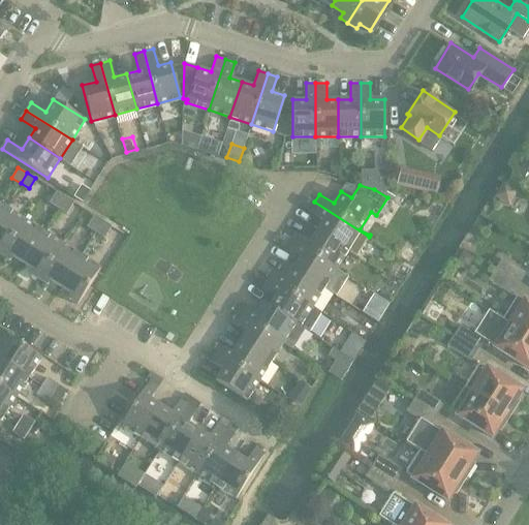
[(65,197),(57,192),(51,203),(59,208),(65,197)]
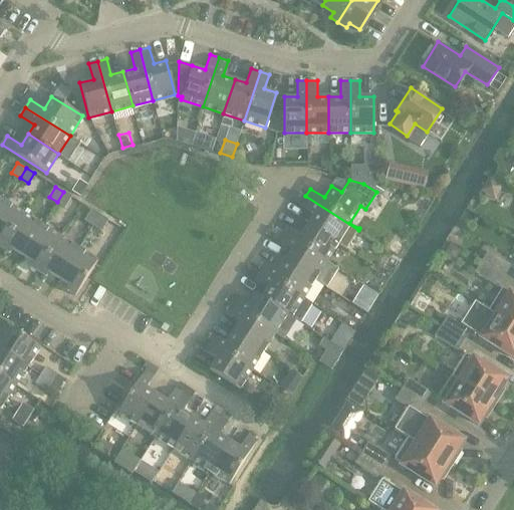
[(71,198),(63,192),(57,202),(65,207),(71,198)]
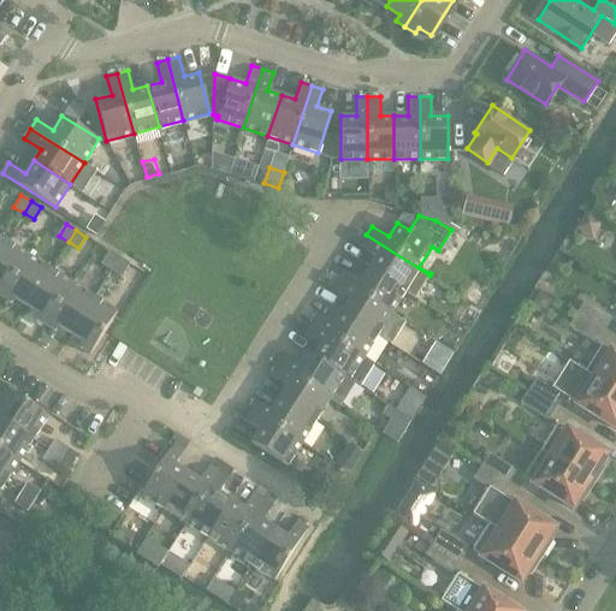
[(430,276),(366,235),(360,244),(375,255),(368,267),(404,290),(404,289),(416,296),(430,276)]
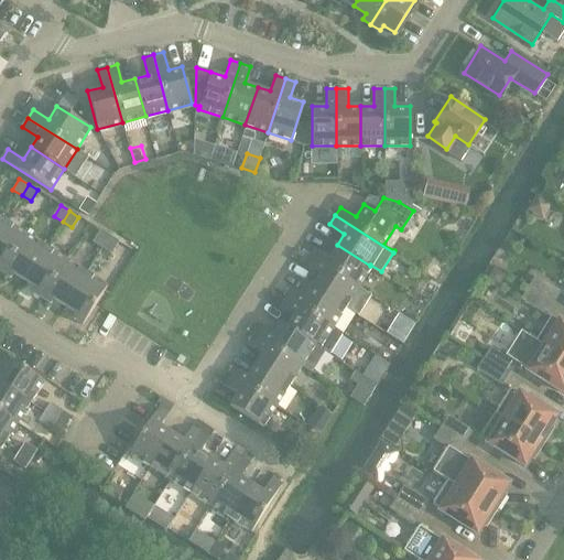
[(25,233),(6,219),(0,226),(0,269),(1,270),(25,233)]
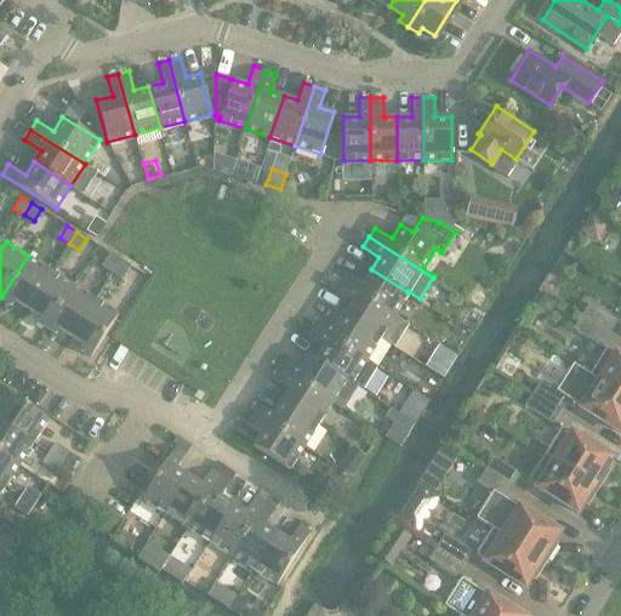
[(120,260),(110,254),(103,266),(113,272),(120,260)]
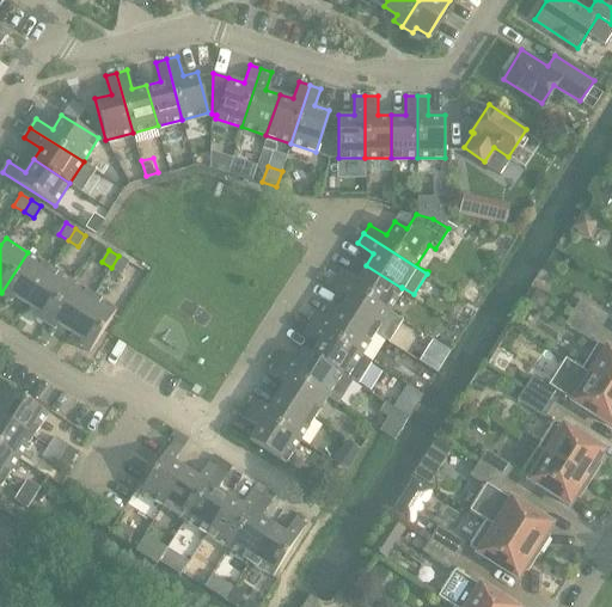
[(49,265),(28,252),(1,293),(11,299),(14,294),(26,302),(49,265)]
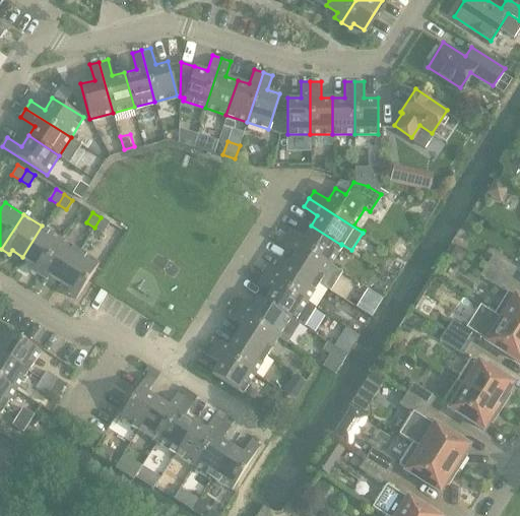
[(110,222),(101,217),(94,228),(104,233),(110,222)]
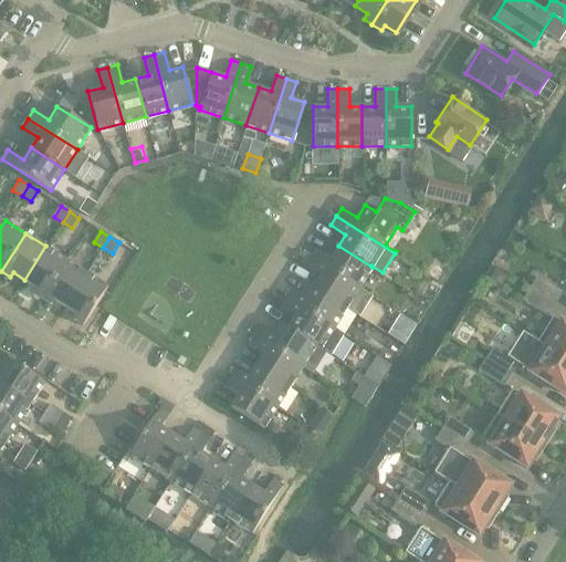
[(66,259),(45,246),(24,280),(35,287),(33,292),(42,298),(66,259)]
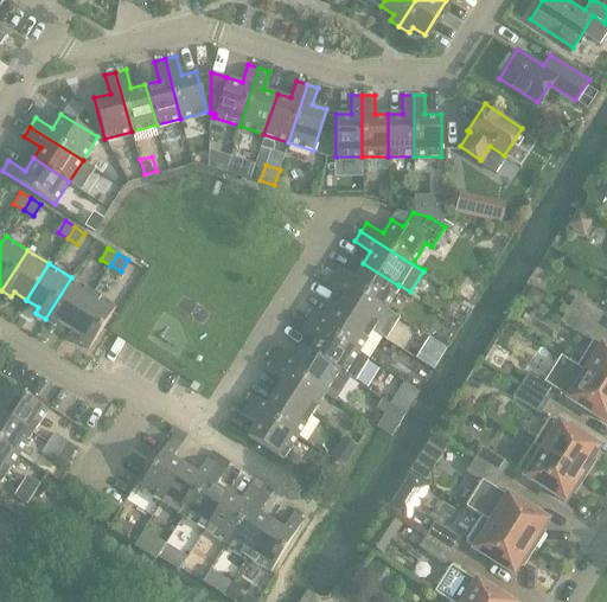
[(398,286),(363,263),(356,275),(339,266),(333,274),(384,307),(398,286)]
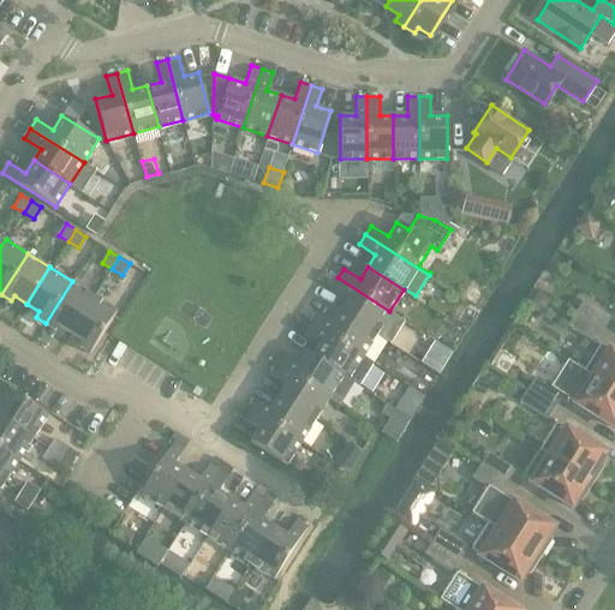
[(389,311),(338,277),(330,288),(347,299),(340,310),(376,333),(389,311)]
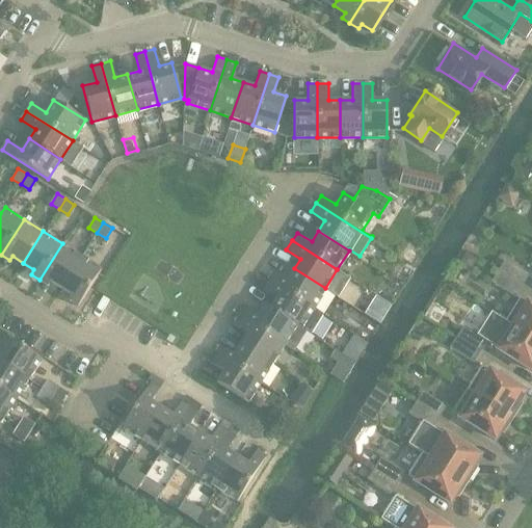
[(81,255),(62,243),(40,280),(48,285),(51,281),(61,287),(81,255)]
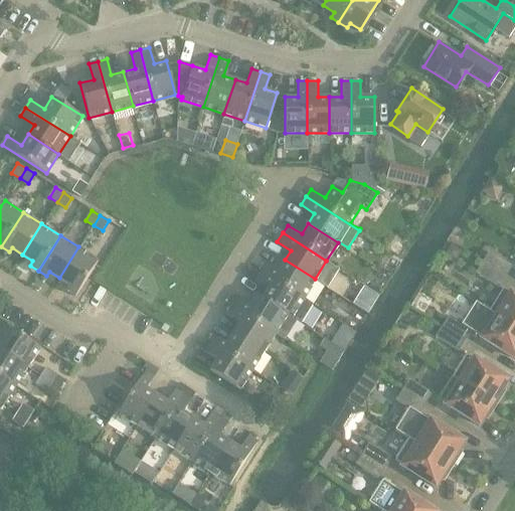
[(396,235),(388,243),(397,253),(405,244),(396,235)]
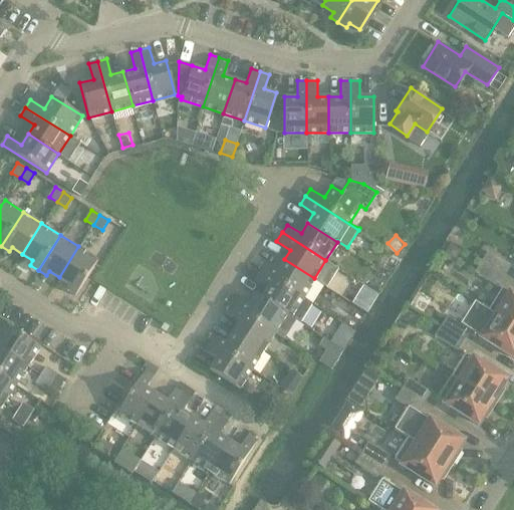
[(97,258),(78,246),(59,277),(69,283),(66,288),(75,293),(97,258)]
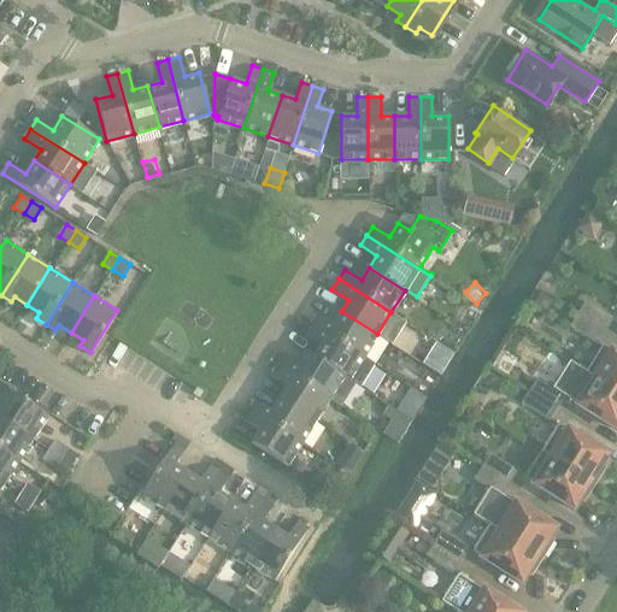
[(606,329),(613,317),(587,300),(579,312),(606,329)]
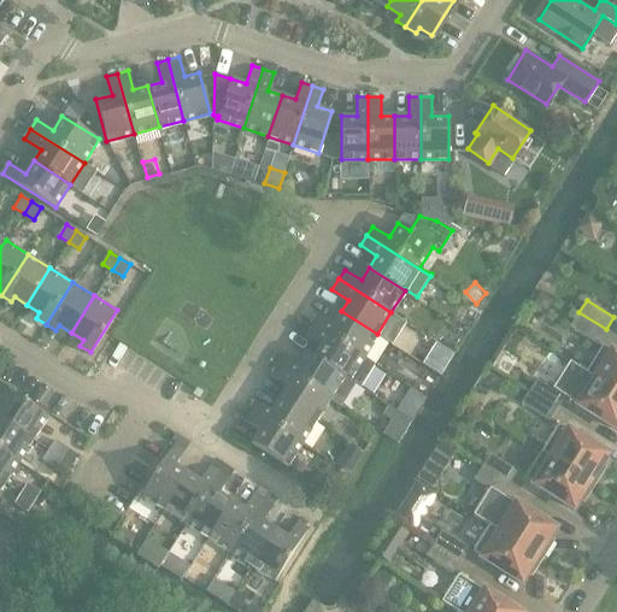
[(377,334),(341,311),(333,324),(316,315),(310,323),(375,364),(376,363),(364,355),(377,334)]
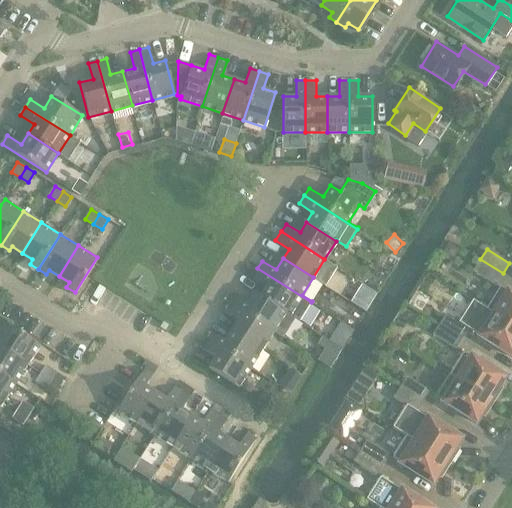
[(503,273),(480,259),(474,270),(496,284),(503,273)]
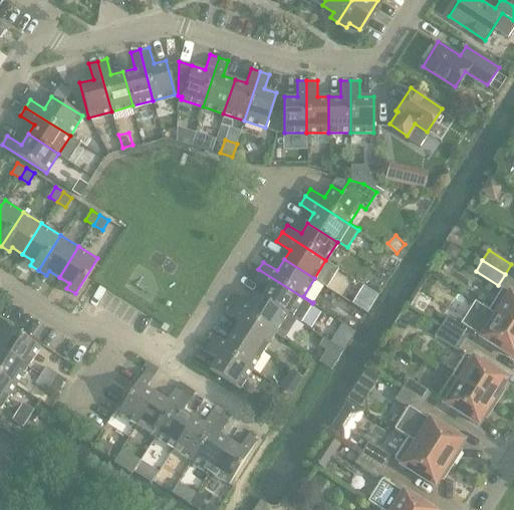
[(312,303),(258,269),(253,277),(267,285),(260,296),(286,313),(290,316),(291,314),(301,320),(312,303)]
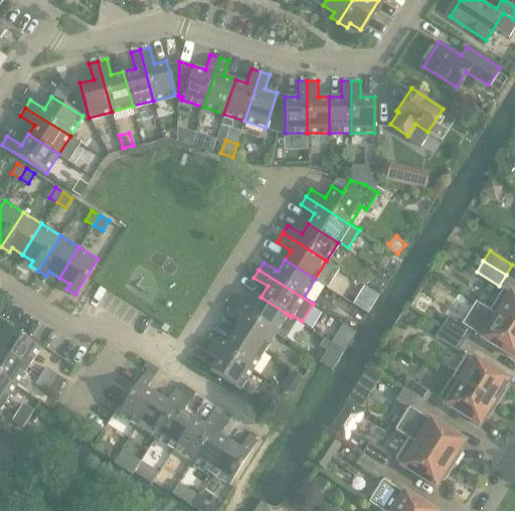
[(514,325),(514,294),(503,287),(490,309),(476,300),(476,301),(514,325)]
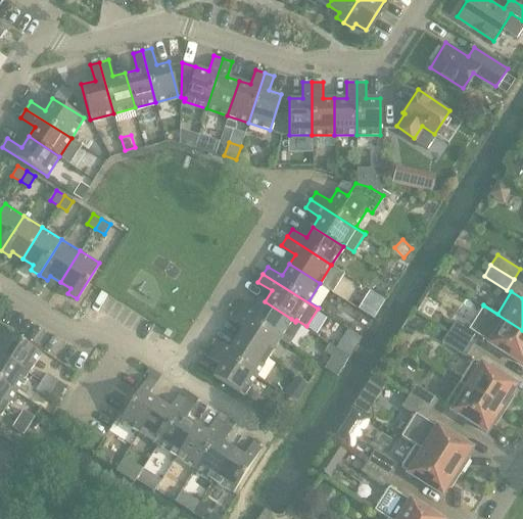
[(265,301),(260,298),(253,310),(238,300),(234,308),(279,337),(291,319),(265,301)]
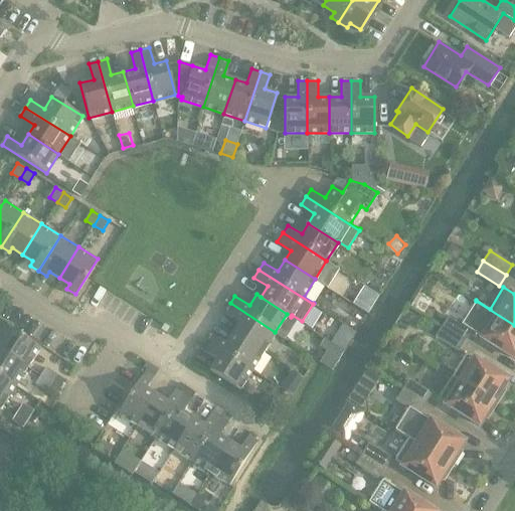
[(514,325),(476,301),(462,322),(450,314),(443,325),(466,339),(472,329),(514,356),(514,325)]
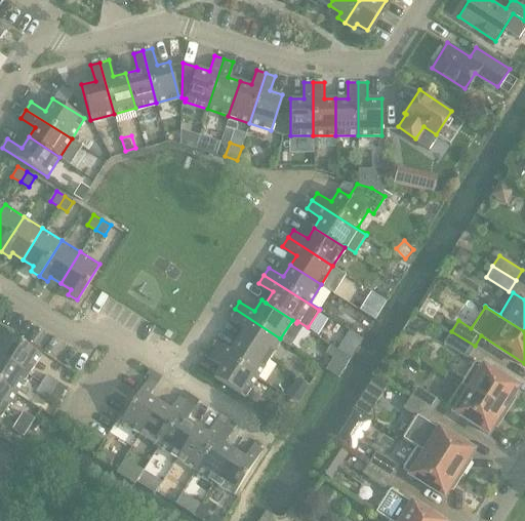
[(280,338),(235,309),(230,318),(244,327),(237,337),(269,357),(280,338)]
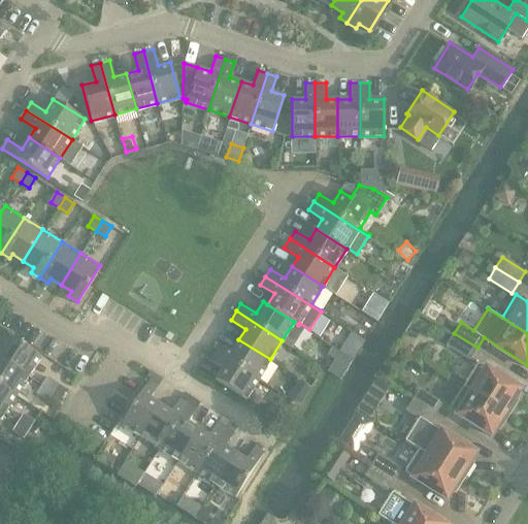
[(40,355),(5,333),(0,339),(0,341),(4,345),(0,351),(0,356),(28,374),(40,355)]
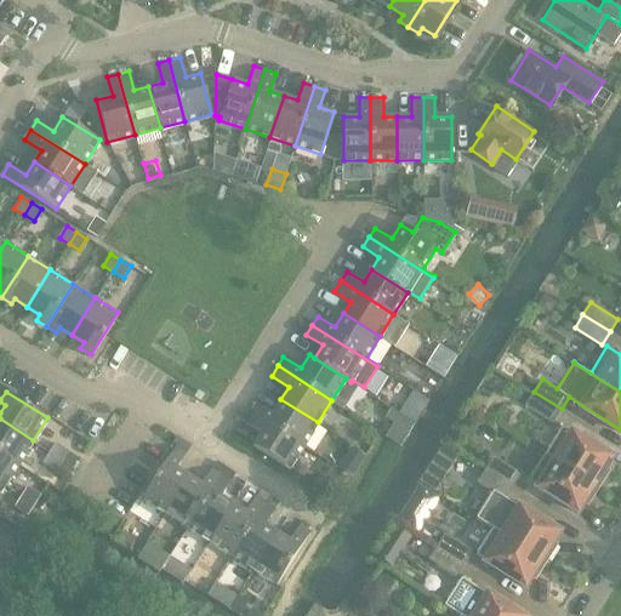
[(562,409),(534,392),(527,404),(553,421),(562,409)]
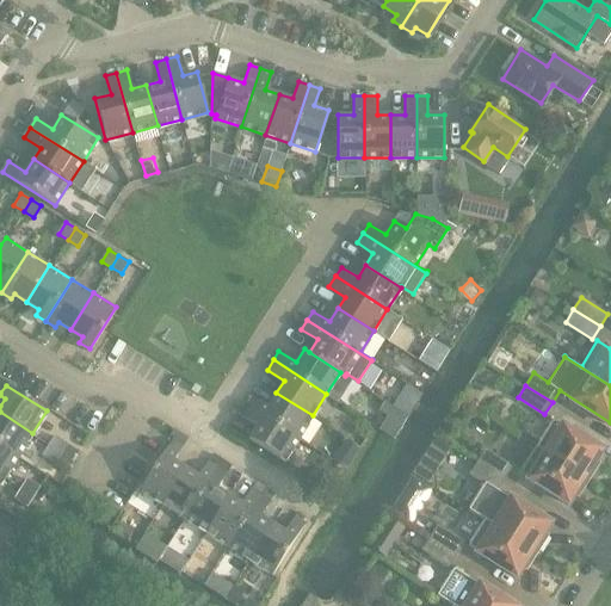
[(313,415),(276,393),(267,406),(251,395),(246,403),(298,437),(313,415)]
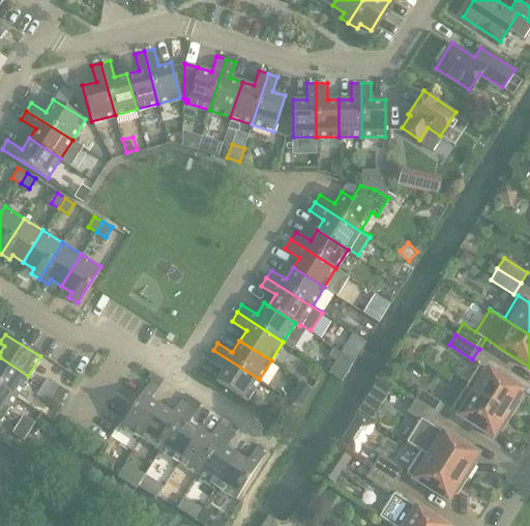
[(336,359),(349,368),(354,360),(334,347),(329,354),(336,359)]
